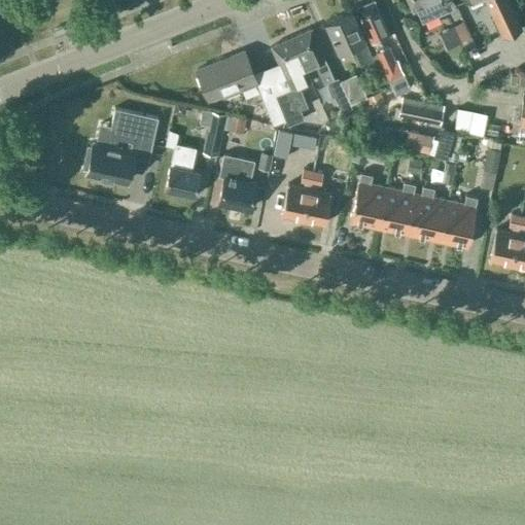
[(407,0),(414,15),(418,13),(423,24),(455,10),(453,5),(455,4),(453,0),(407,0)]
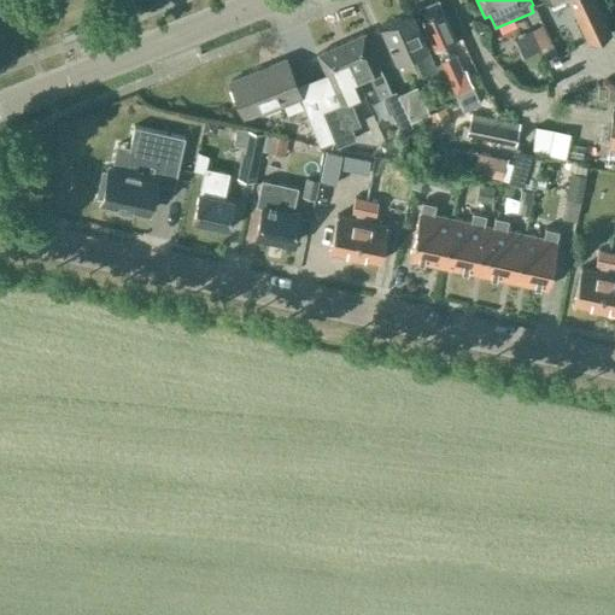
[(544,0),(546,3),(552,0),(569,0),(590,45),(613,35),(596,0),(544,0)]
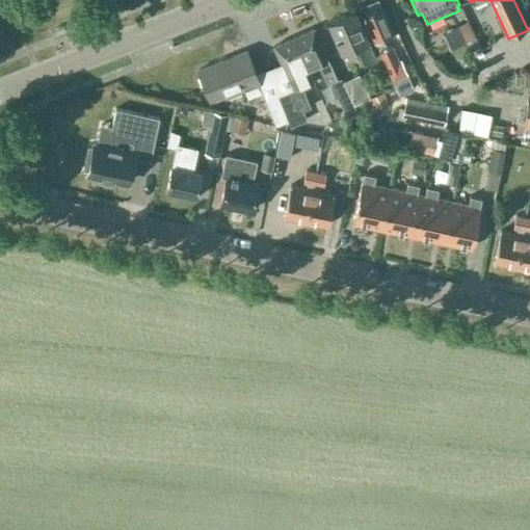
[(361,10),(376,44),(380,52),(378,53),(394,84),(409,76),(401,61),(400,62),(393,48),(389,50),(385,41),(394,35),(378,2),(361,10)]
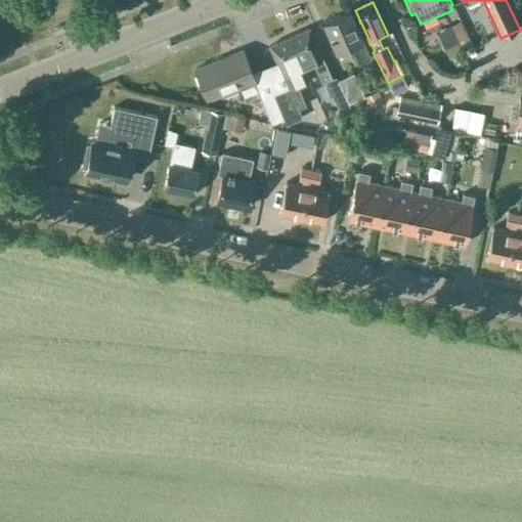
[(372,59),(351,12),(325,24),(338,51),(352,45),(360,64),(372,59)]
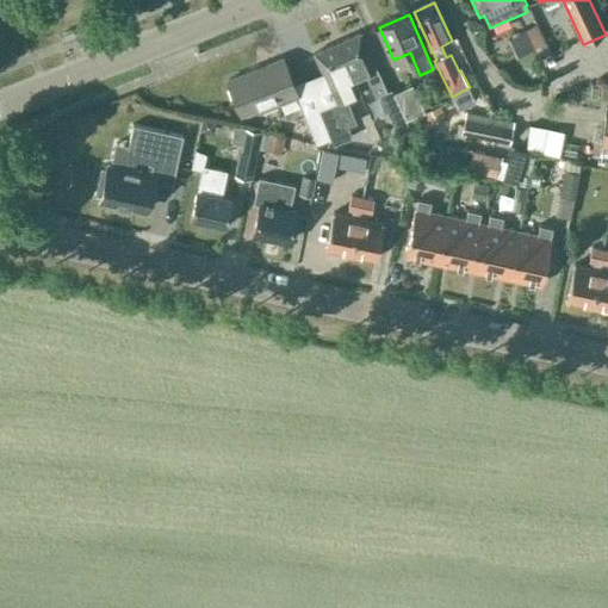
[(546,44),(538,25),(510,37),(519,56),(546,44)]
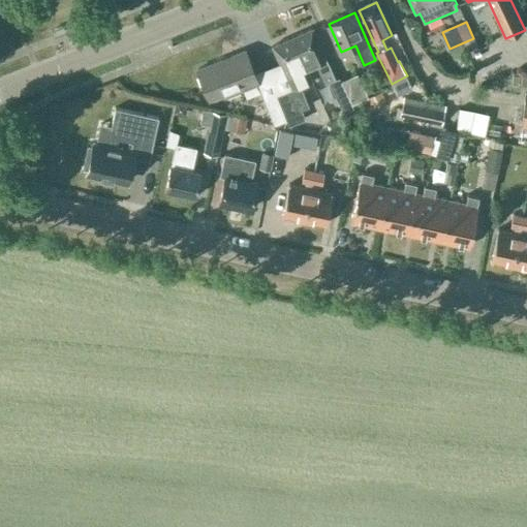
[(295,43),(310,73),(319,69),(327,86),(331,84),(337,99),(344,115),(354,111),(353,106),(342,82),(341,80),(337,82),(314,30),(297,37),(299,41),(295,43)]
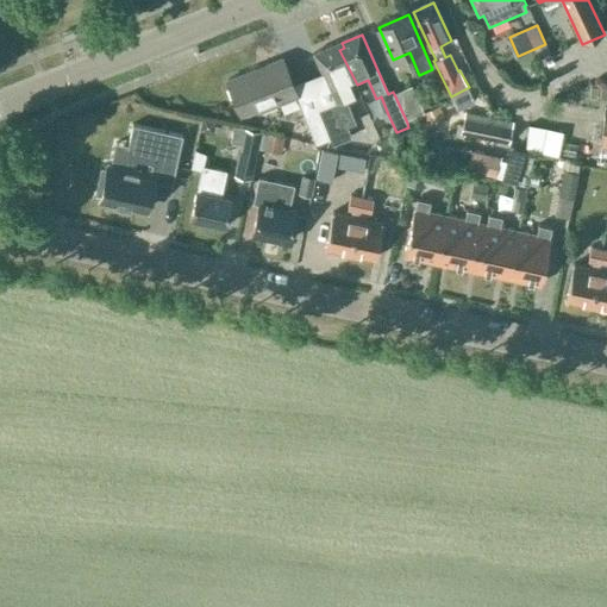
[(339,50),(344,48),(342,43),(315,55),(331,91),(332,89),(338,104),(329,108),(344,143),(354,139),(349,129),(358,125),(346,99),(361,93),(357,85),(339,50)]
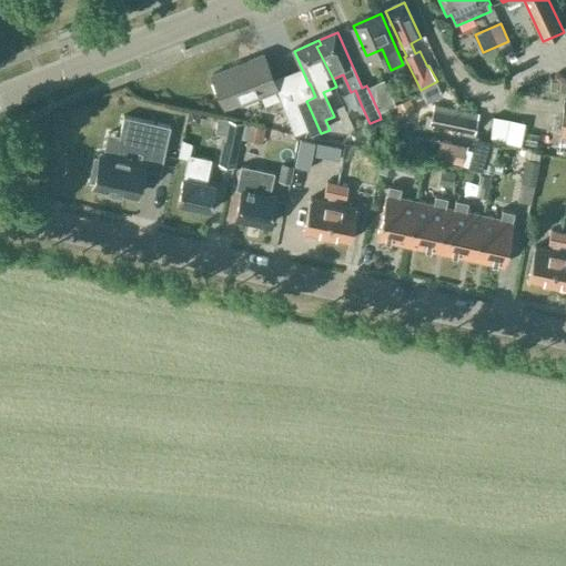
[(279,91),(264,57),(213,77),(226,108),(241,102),(242,105),(279,91)]
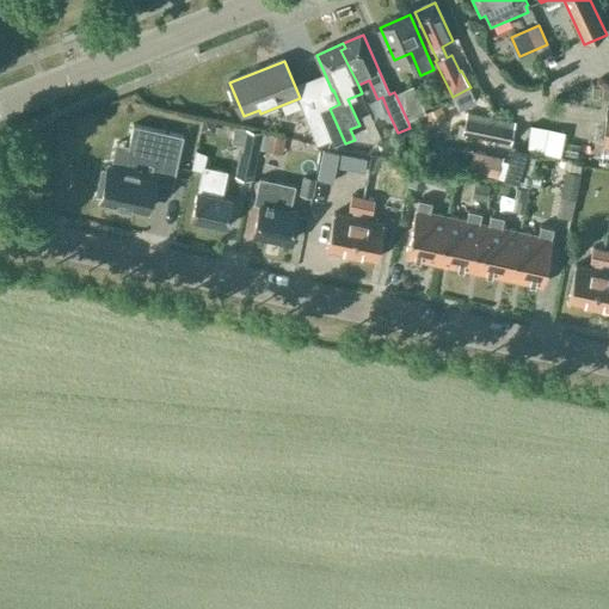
[(414,86),(395,94),(408,123),(428,114),(414,86)]
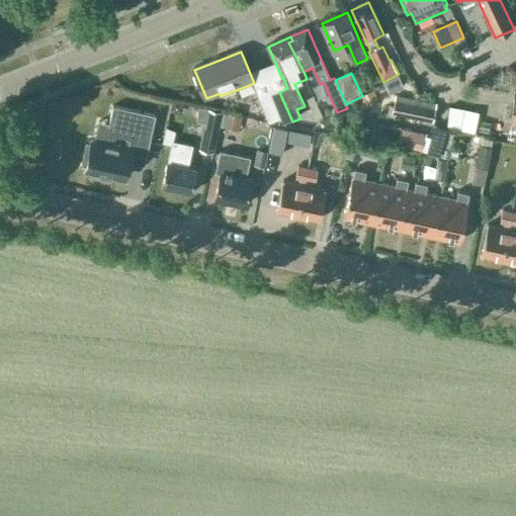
[(292,121),(279,92),(260,100),(270,124),(281,119),(284,125),(292,121)]
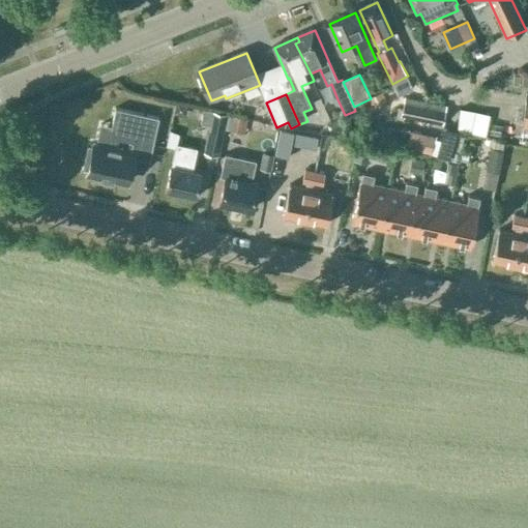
[(442,126),(446,107),(408,99),(404,118),(442,126)]
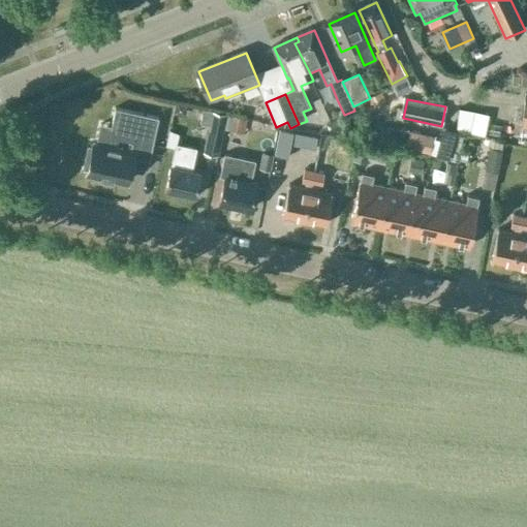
[(445,122),(456,123),(459,101),(448,100),(445,122)]
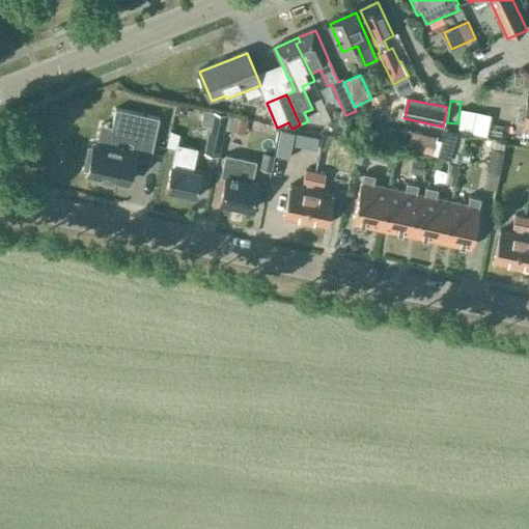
[(112,131),(118,132),(115,149),(99,146),(92,176),(132,185),(138,160),(151,163),(161,120),(116,110),(112,131)]
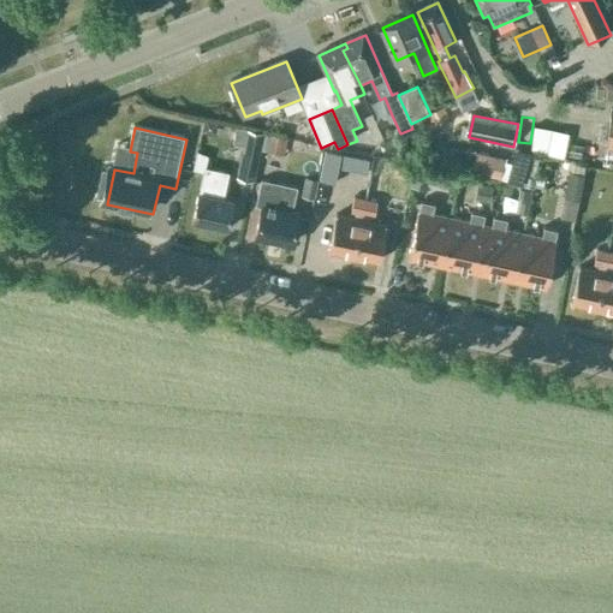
[(244,148),(238,179),(255,184),(266,135),(237,129),(233,146),(244,148)]
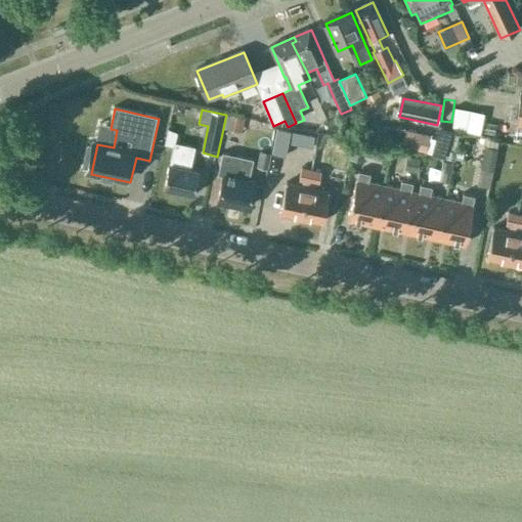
[(485,115),(457,110),(453,129),(482,134),(485,115)]
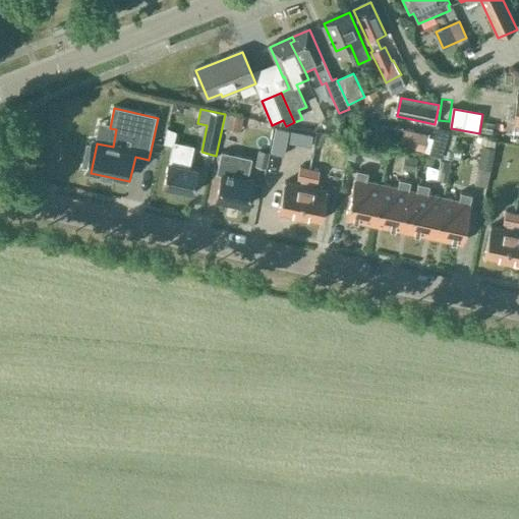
[(227,129),(240,133),(244,115),(231,112),(227,129)]
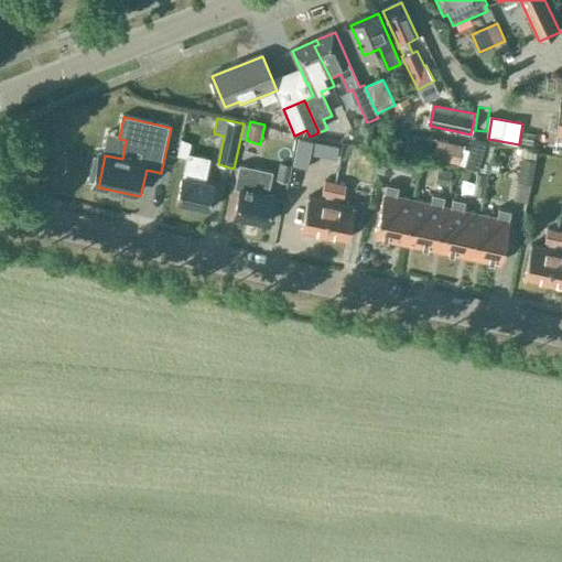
[(300,138),(294,166),(309,170),(315,141),(300,138)]
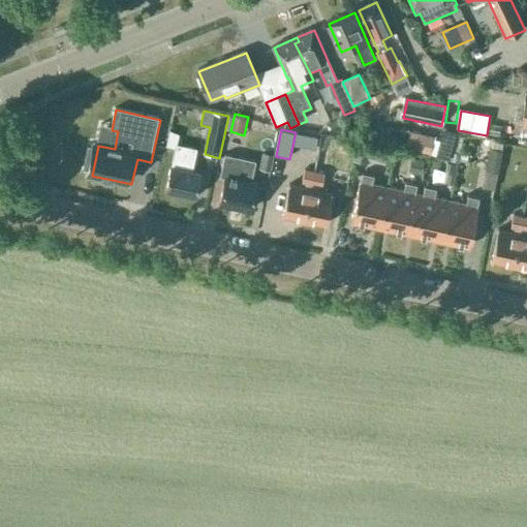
[(434,143),(409,137),(406,151),(431,156),(434,143)]
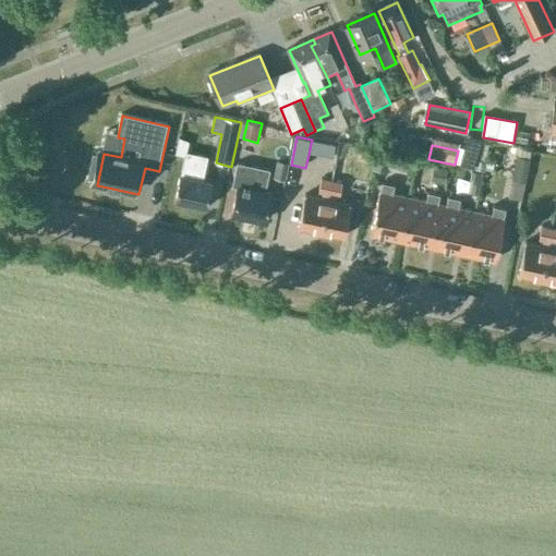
[(176,203),(208,209),(214,184),(204,182),(208,158),(186,154),(181,177),(176,203)]
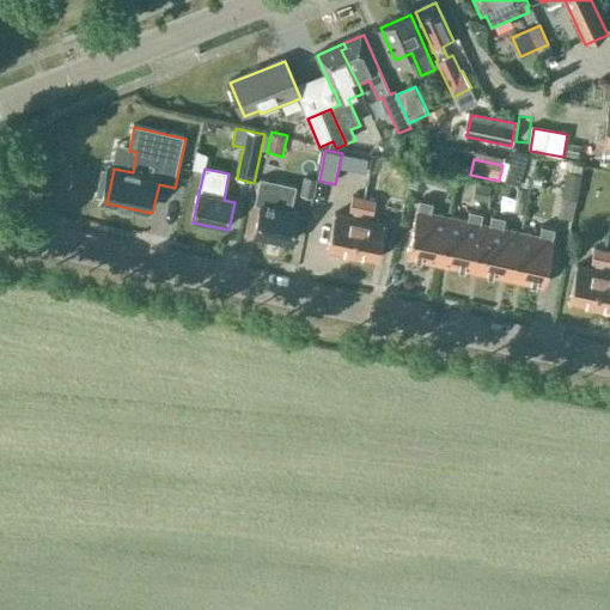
[(256,236),(293,244),(299,213),(292,212),(297,188),(261,180),(256,207),(262,208),(256,236)]
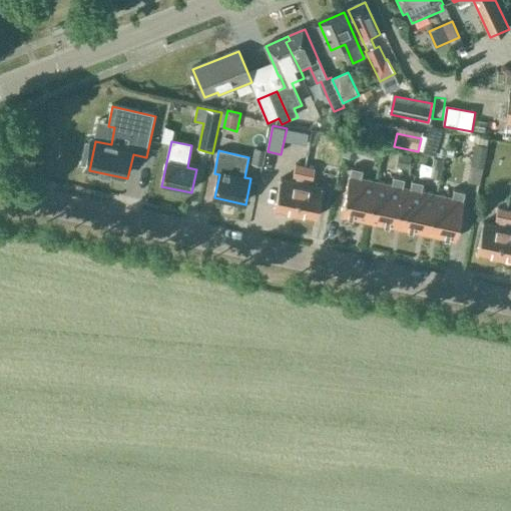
[(275,211),(296,216),(303,184),(307,166),(297,164),(294,178),(297,179),(296,182),(282,179),(275,211)]
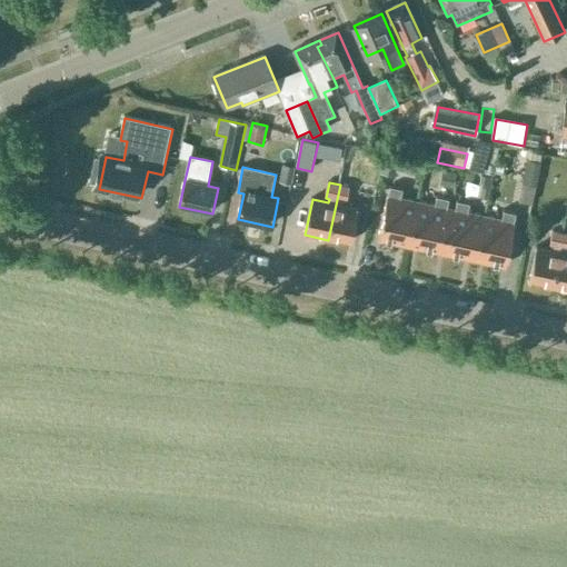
[(328,240),(351,245),(359,209),(342,206),(344,202),(347,202),(350,187),(340,185),(336,205),(328,240)]
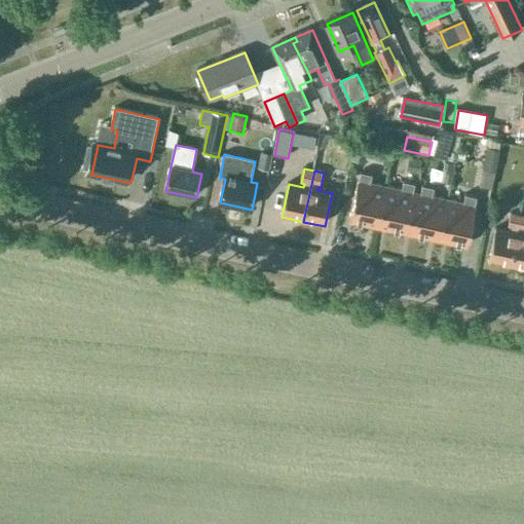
[(371,184),(373,176),(361,174),(350,222),(378,228),(386,188),(371,184)]
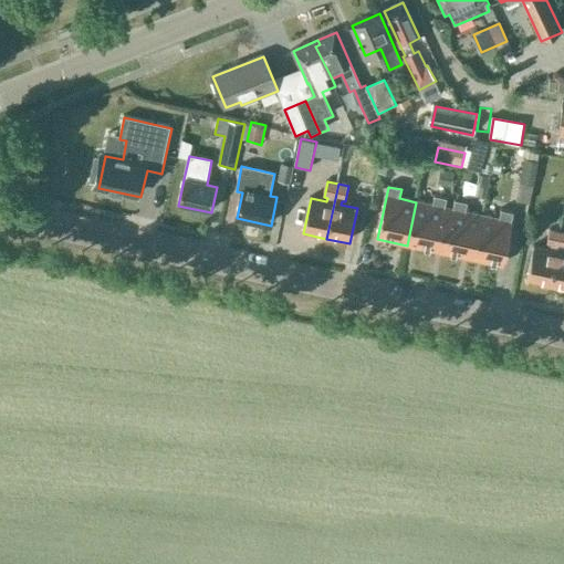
[(434,206),(421,204),(416,202),(407,246),(437,252),(448,199),(435,197),(434,206)]
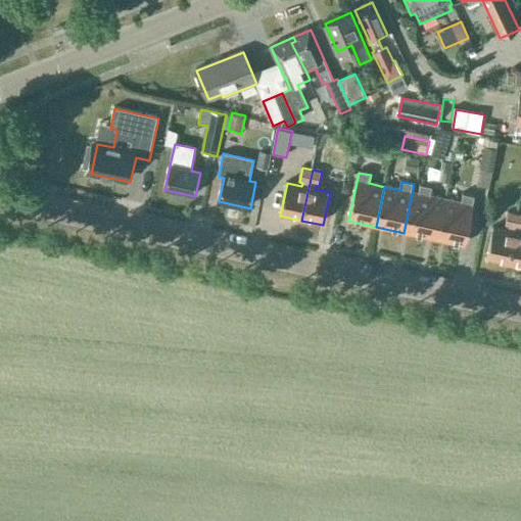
[(446,200),(430,196),(432,188),(420,186),(410,234),(437,240),(446,200)]
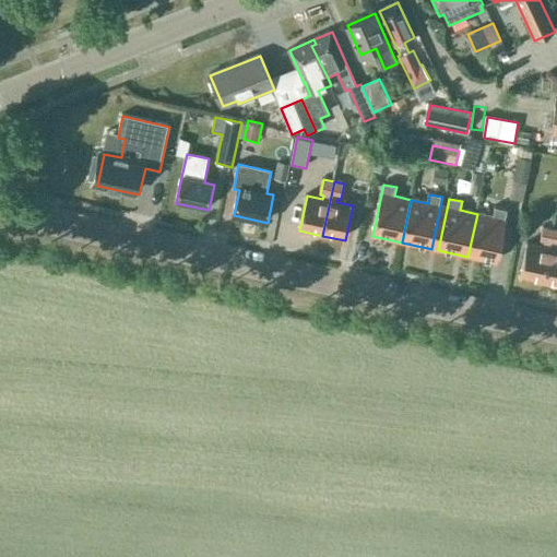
[(543,282),(550,249),(554,229),(556,218),(556,209),(547,206),(541,241),(544,243),(543,248),(528,245),(520,277),(543,282)]
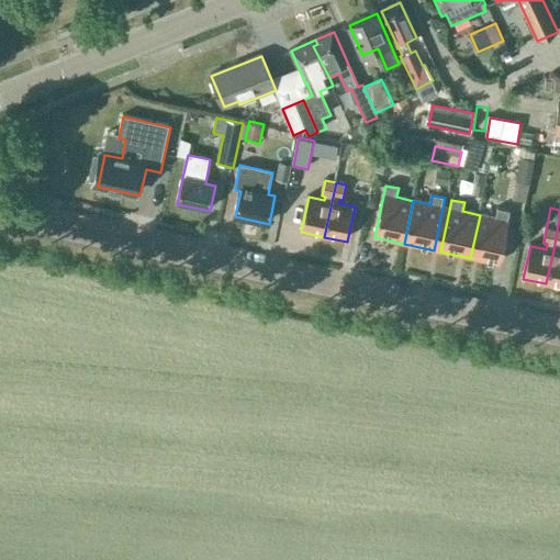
[(496,219),(480,215),(470,258),(500,265),(512,212),(499,210),(496,219)]
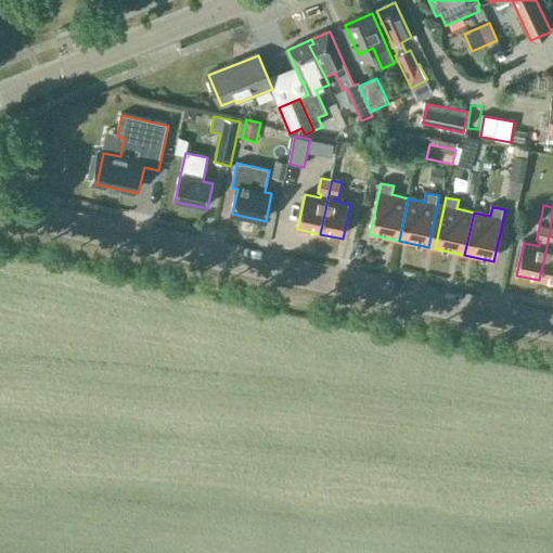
[(552,228),(550,228),(547,247),(539,280),(552,283),(552,228)]
